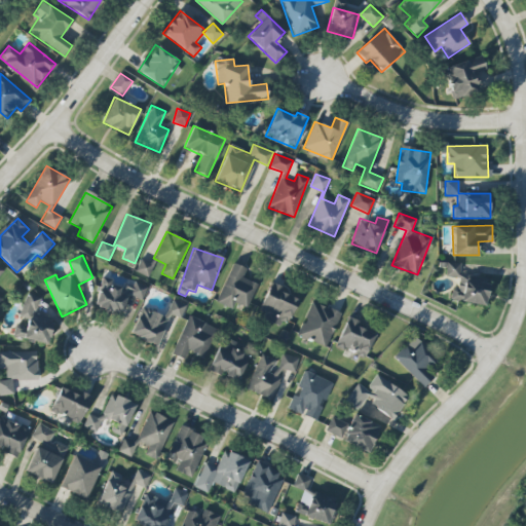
[(140,260),(136,272),(149,277),(153,265),(140,260)]
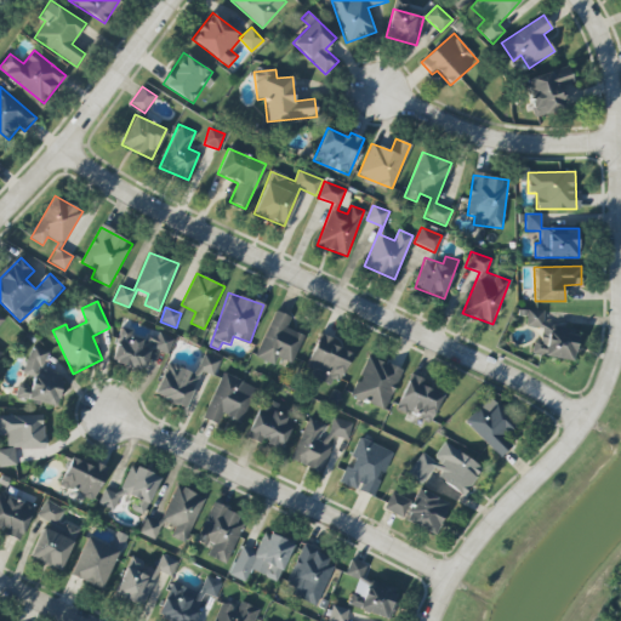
[(305,336),(286,329),(291,318),(275,311),(255,357),(274,365),(278,358),(291,364),(305,336)]
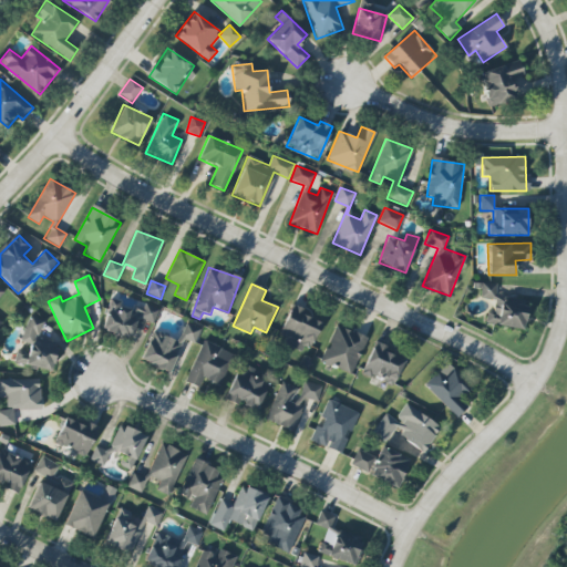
[(486,326),(525,327),(526,301),(496,300),(496,284),(482,284),(481,299),(494,299),(494,310),(486,310),(486,326)]
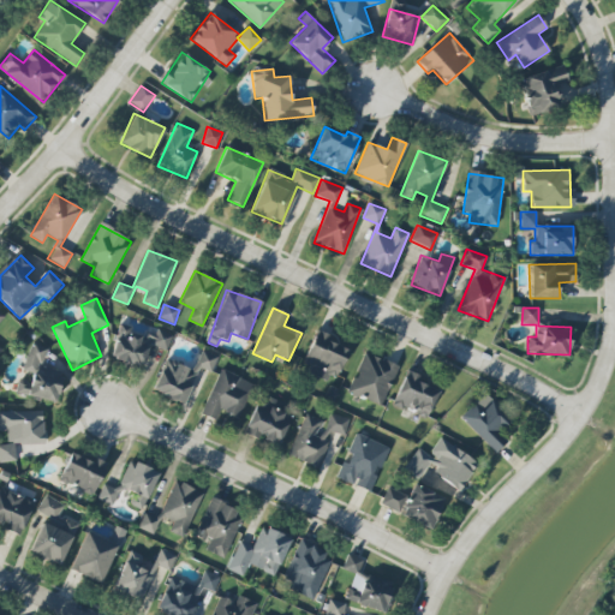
[(168,350),(172,333),(148,328),(147,333),(118,327),(111,359),(143,366),(148,345),(168,350)]
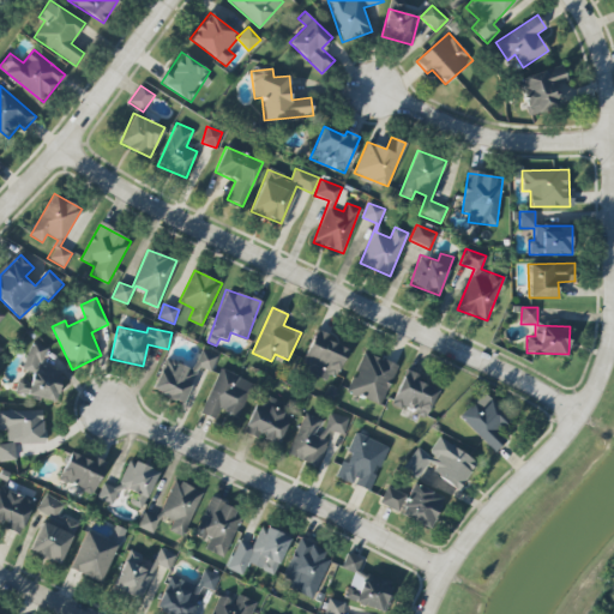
[(348,347),(315,332),(300,366),(331,380),(348,347)]
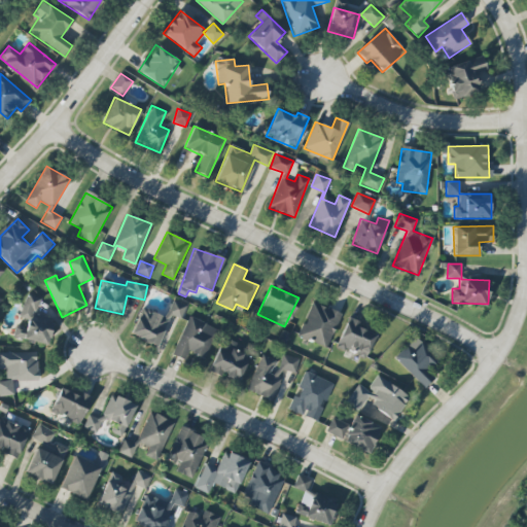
[(48,344),(53,319),(36,317),(40,296),(25,294),(21,323),(15,322),(13,338),(48,344)]
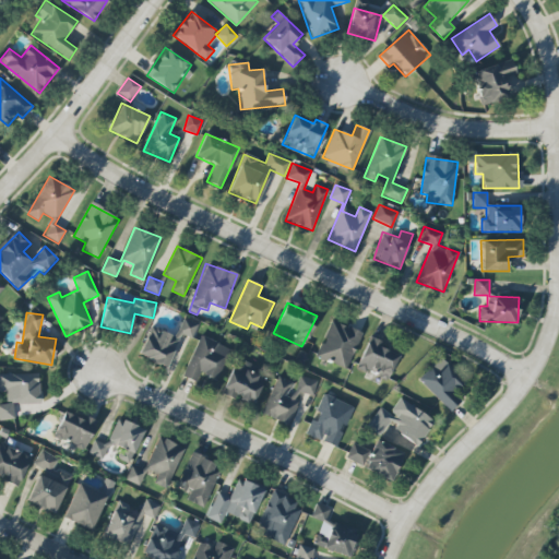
[(178,332),(191,339),(198,324),(185,319),(178,332)]
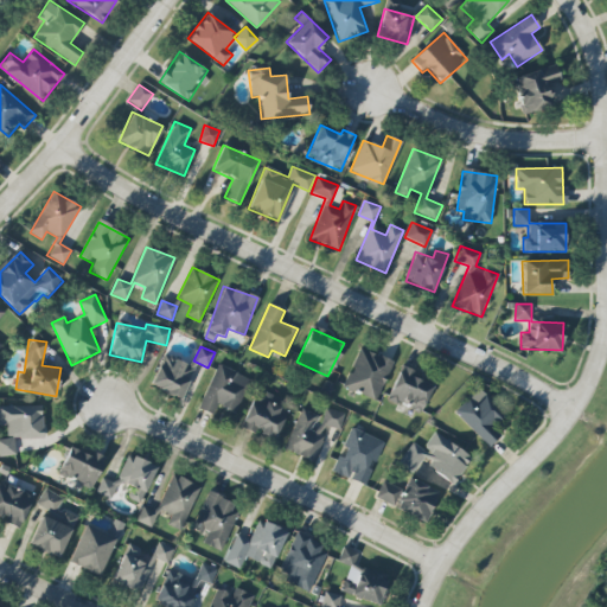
[(394,362),(360,347),(344,387),(376,401),(394,362)]
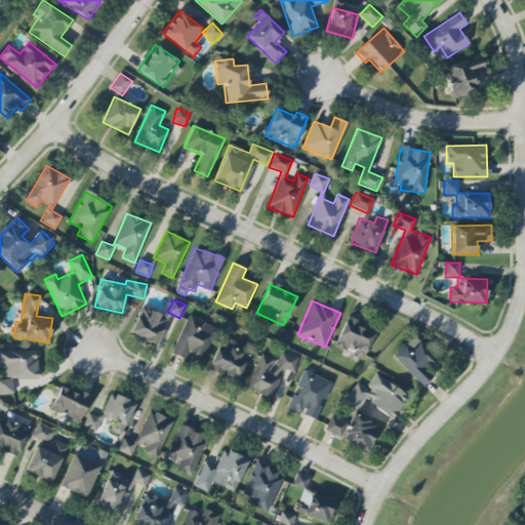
[(158,345),(167,316),(139,308),(130,335),(158,345)]
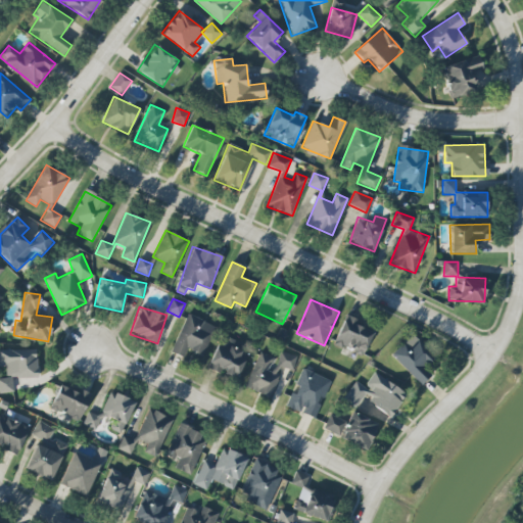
[(172,352),(184,358),(187,349),(203,357),(216,326),(187,315),(172,352)]
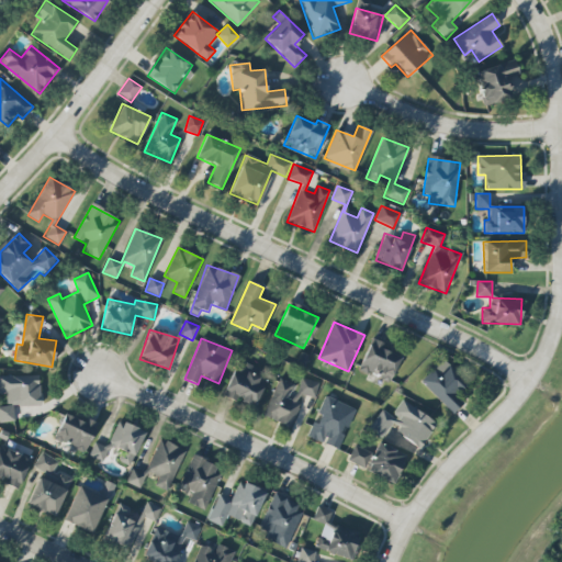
[(382,343),(372,338),(359,369),(390,382),(401,357),(380,349),(382,343)]
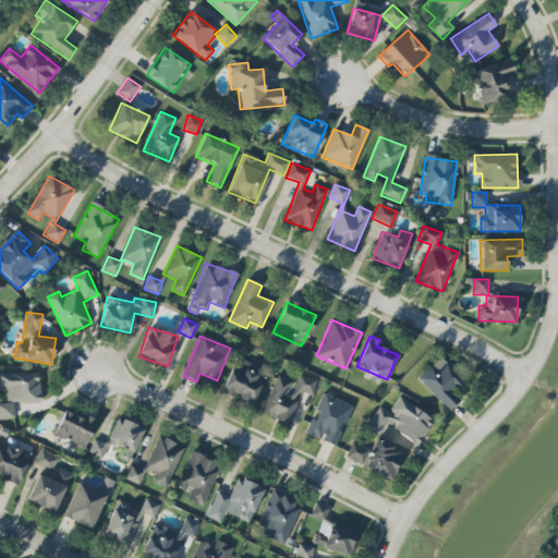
[(459,401),(451,392),(464,379),(441,355),(417,378),(449,411),(459,401)]
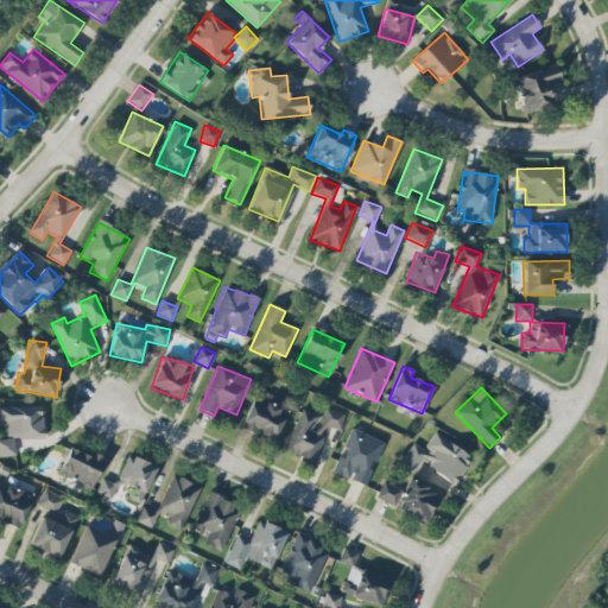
[(274,442),(289,412),(277,406),(279,401),(258,392),(241,426),(274,442)]
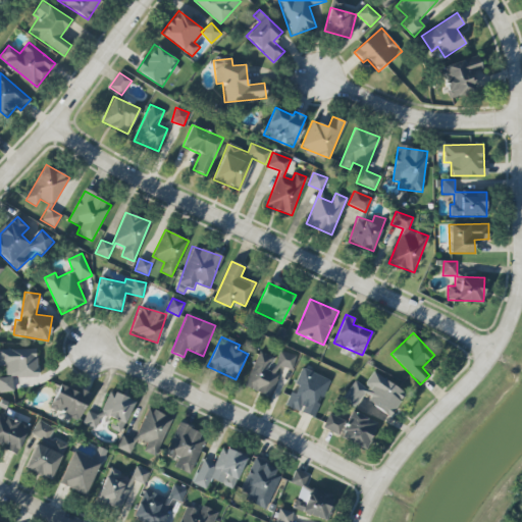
[(0,349),(0,366),(6,367),(6,378),(0,378),(0,389),(38,388),(37,349),(0,349)]
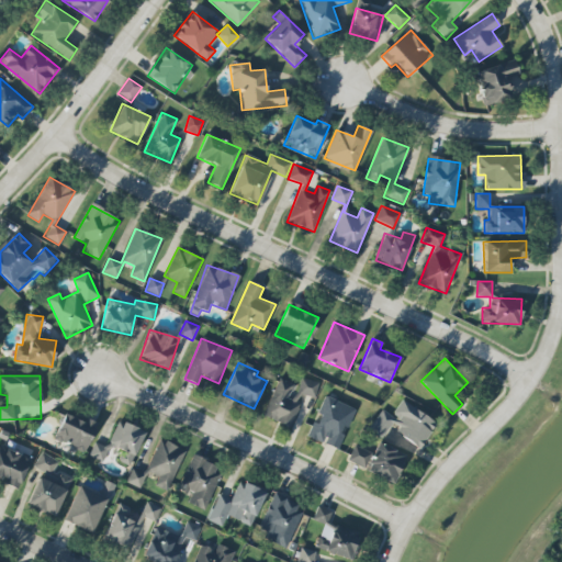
[(263,416),(291,428),(302,403),(298,402),(301,393),(314,398),(319,384),(302,377),(298,385),(280,378),(263,416)]
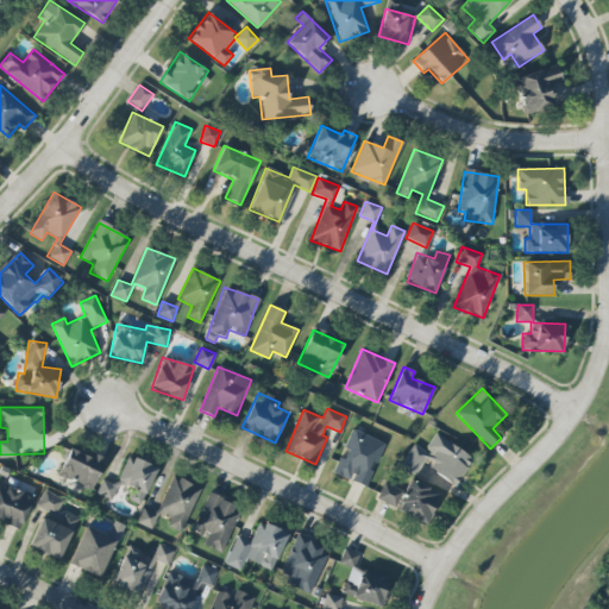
[(384,444),(352,429),(333,473),(365,488),(372,472),(384,444)]
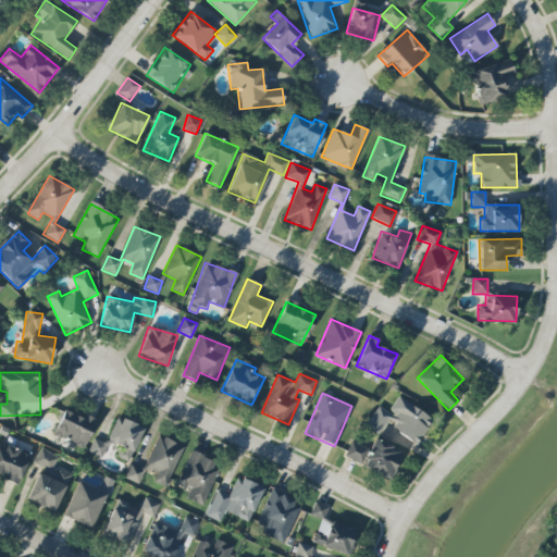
[(432,419),(398,396),(388,411),(380,406),(366,425),(379,434),(386,422),(417,443),(432,419)]
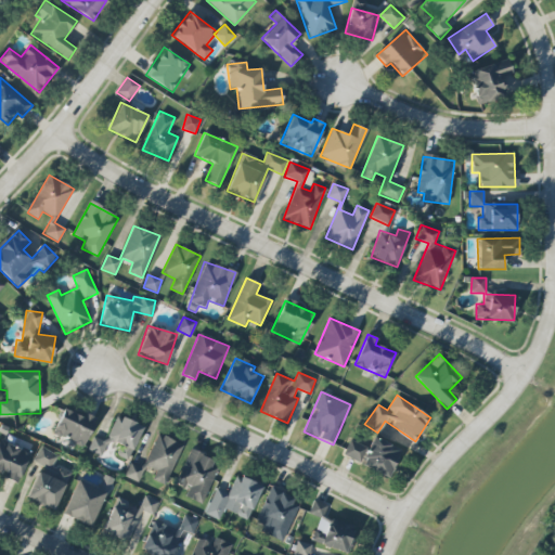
[(84,417),(63,409),(52,434),(84,447),(97,418),(85,413),(84,417)]
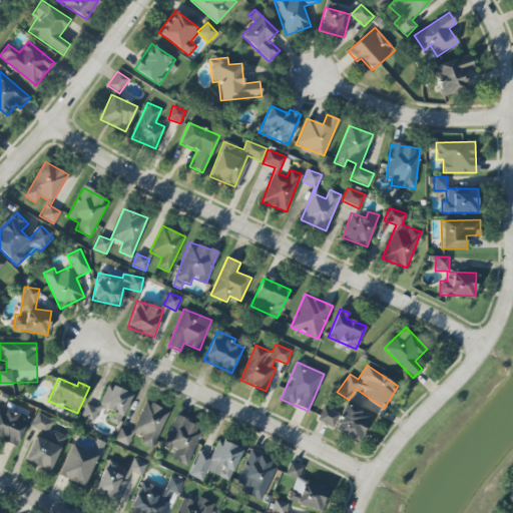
[(132,395),(108,384),(98,406),(111,413),(108,421),(117,425),(132,395)]
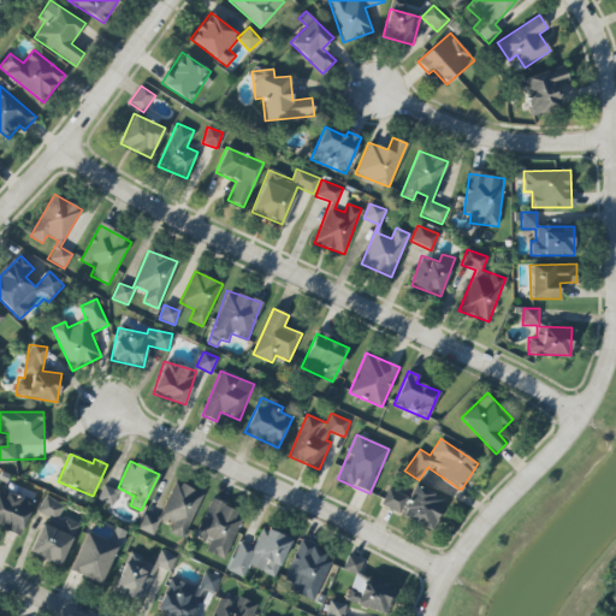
[(203,495),(176,481),(159,517),(176,525),(172,532),(183,537),(203,495)]
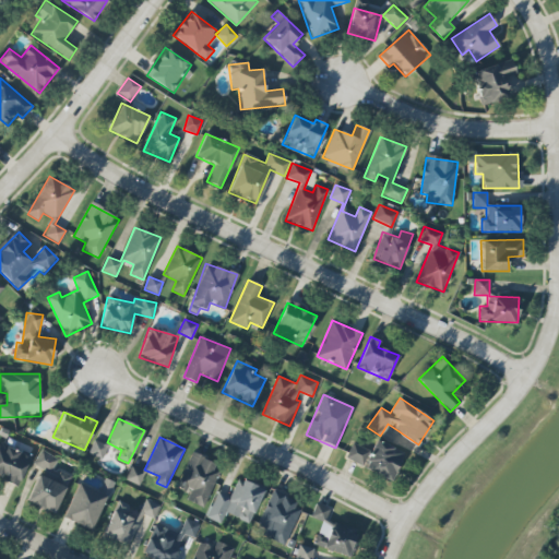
[(88,455),(103,460),(107,445),(93,440),(88,455)]
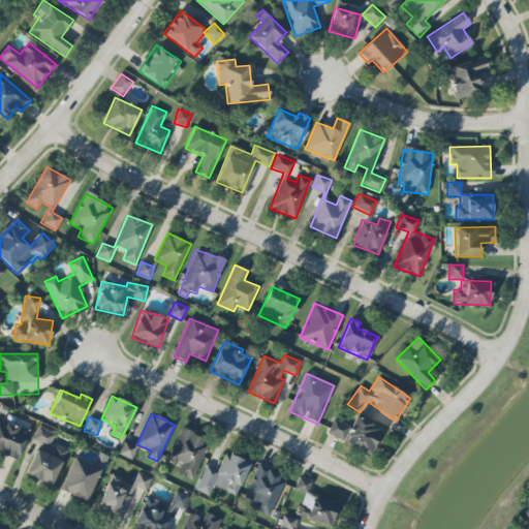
[(381,427),(354,417),(344,445),(371,456),(381,427)]
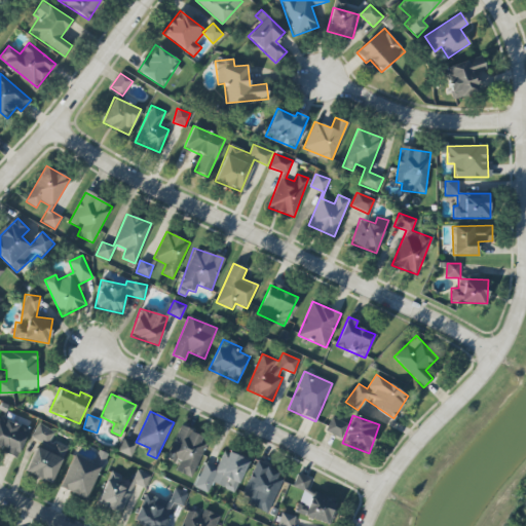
[(325,431),(340,438),(347,423),(332,416),(325,431)]
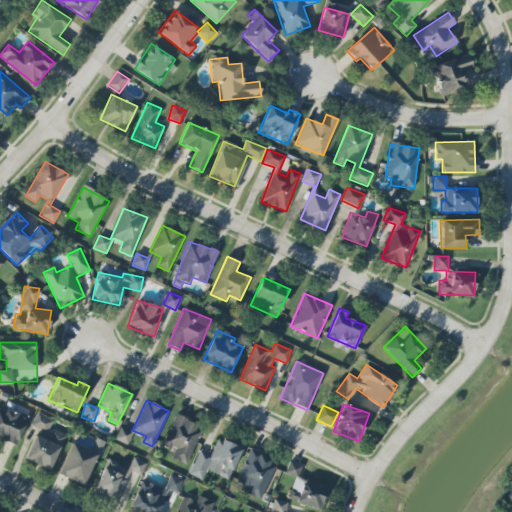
[(28,417),(0,406),(0,437),(17,444),(28,417)]
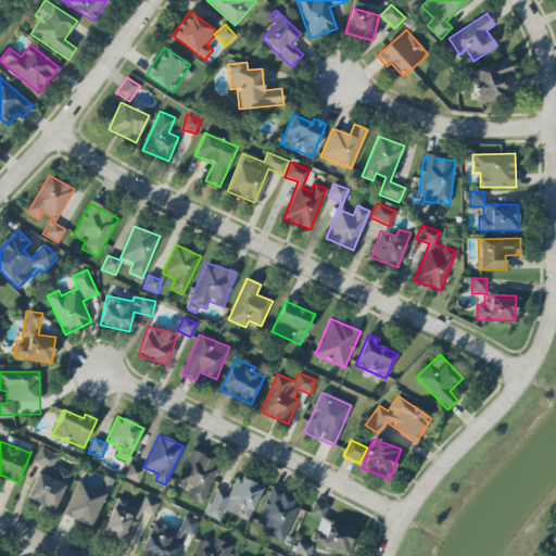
[(50,470),(58,457),(41,447),(34,460),(50,470)]
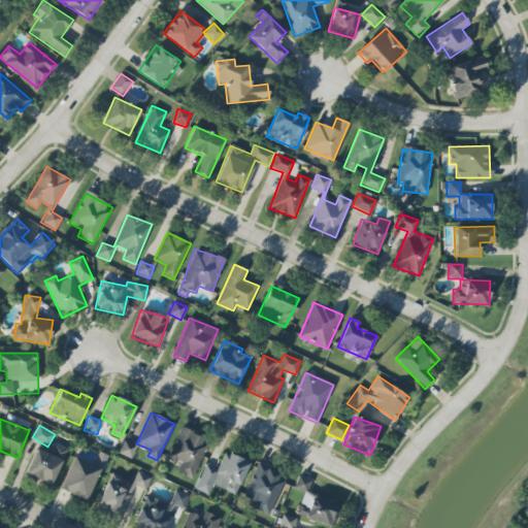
[(179,429),(168,461),(179,465),(176,473),(193,480),(208,440),(179,429)]
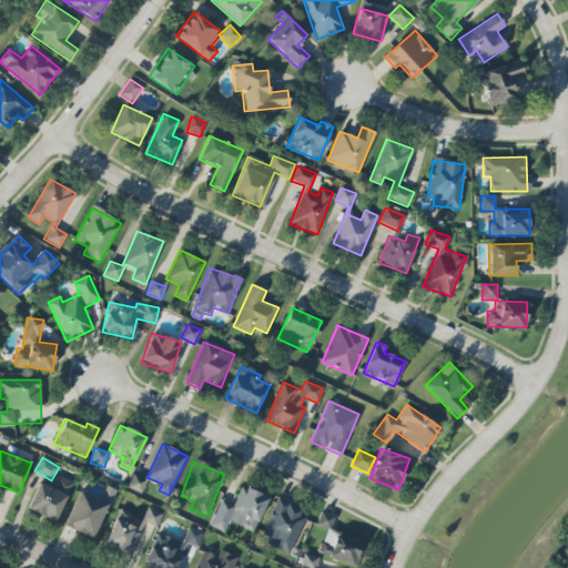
[(141,494),(148,479),(133,474),(128,487),(141,494)]
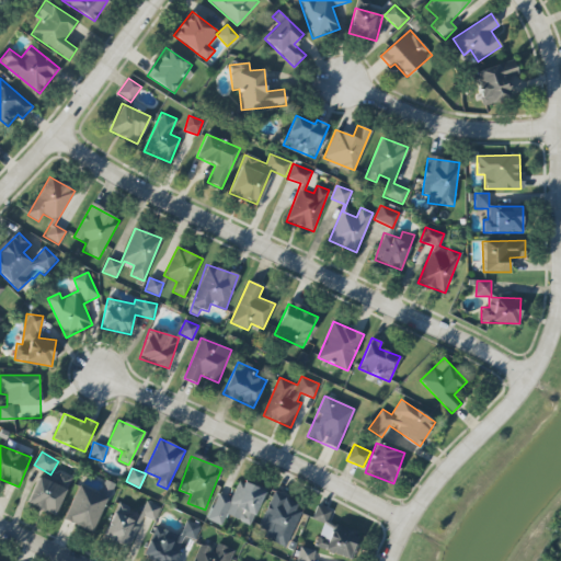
[(26,504),(55,516),(71,477),(59,471),(57,478),(41,470),(26,504)]
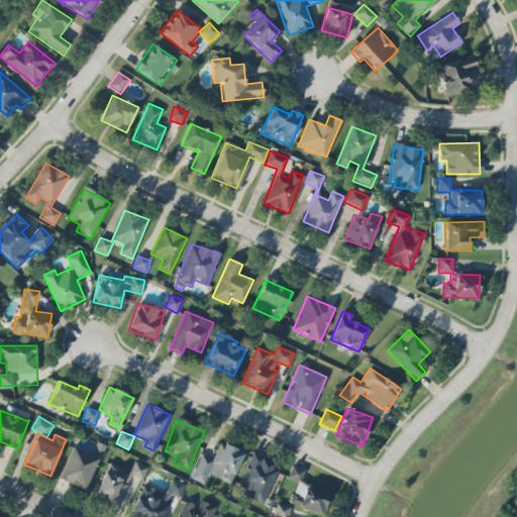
[(105,445),(96,442),(92,455),(100,458),(105,445)]
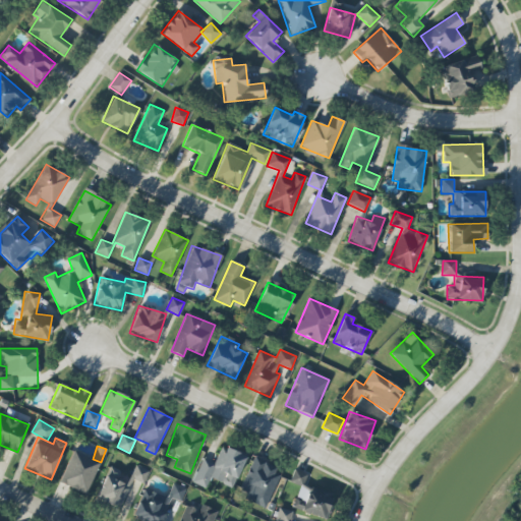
[(245,456),(222,447),(215,463),(203,458),(192,483),(206,488),(210,478),(233,487),(245,456)]
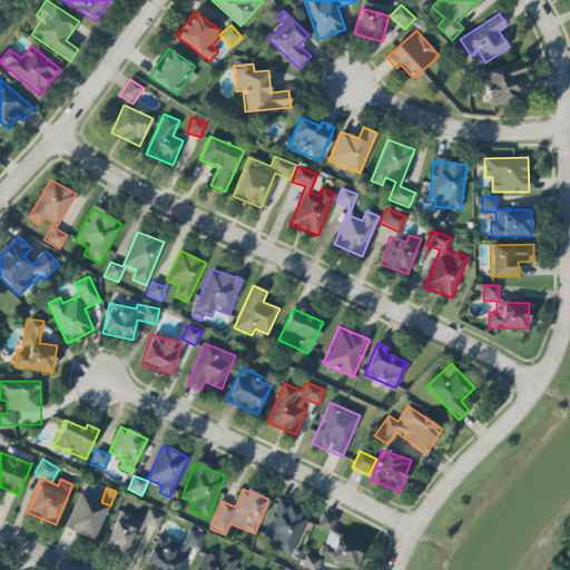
[(96,540),(107,503),(77,493),(66,530),(96,540)]
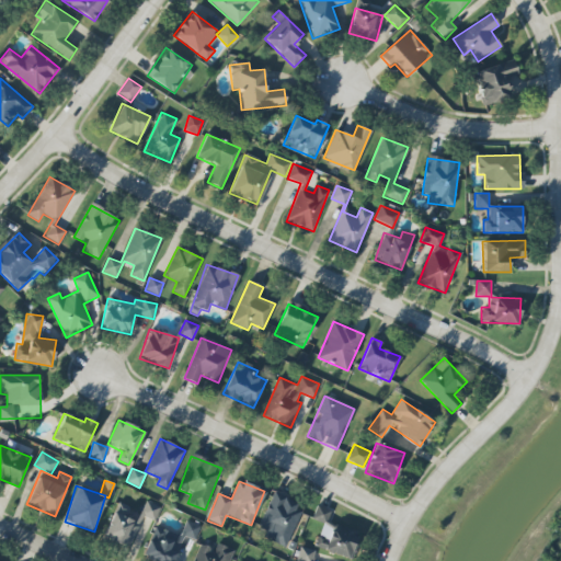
[(301,505),(271,495),(258,537),(288,547),(301,505)]
